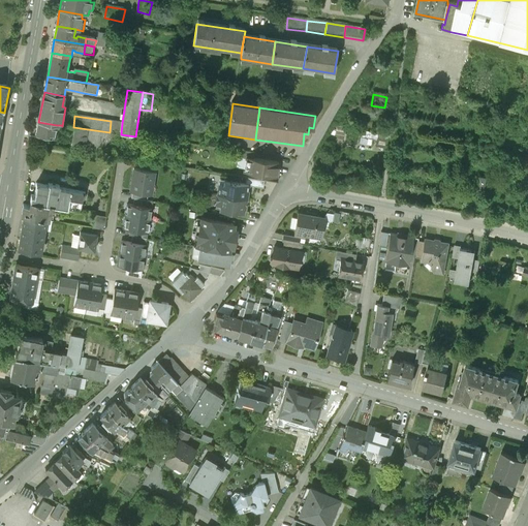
[(122,123),(111,121),(110,132),(117,133),(121,134),(122,123)]
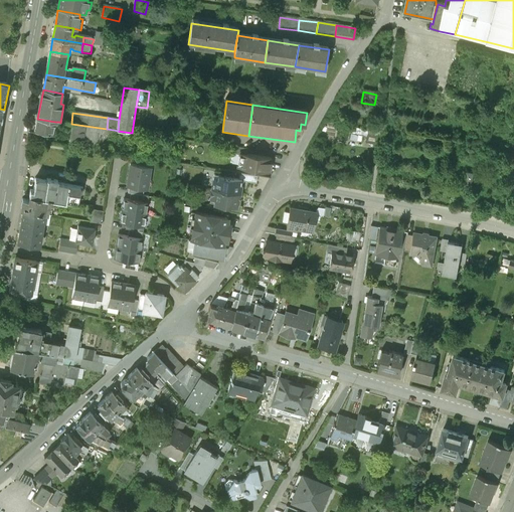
[(55,122),(37,119),(35,132),(53,135),(55,122)]
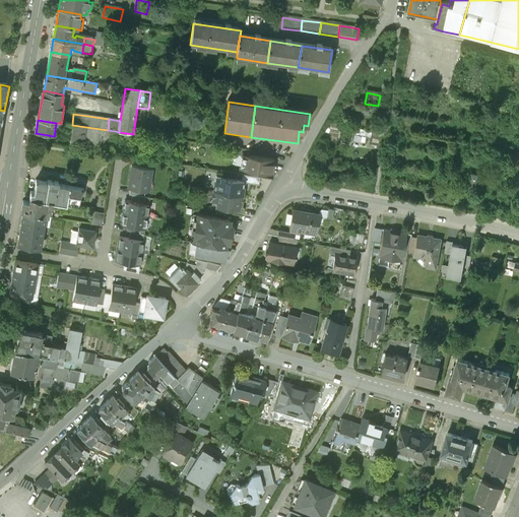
[(61,124),(61,123),(60,128),(72,130),(70,144),(113,150),(113,149),(112,149),(113,148),(112,148),(115,131),(108,130),(72,125),(61,124)]
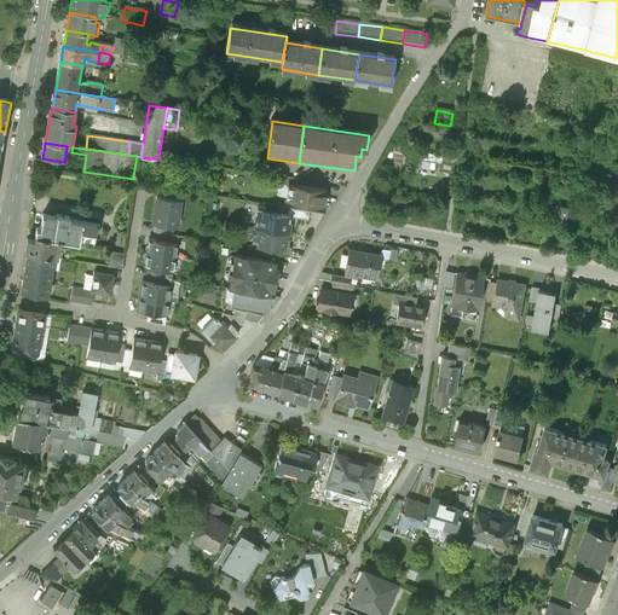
[(451,161),(422,155),(420,162),(438,166),(435,173),(449,175),(451,161)]
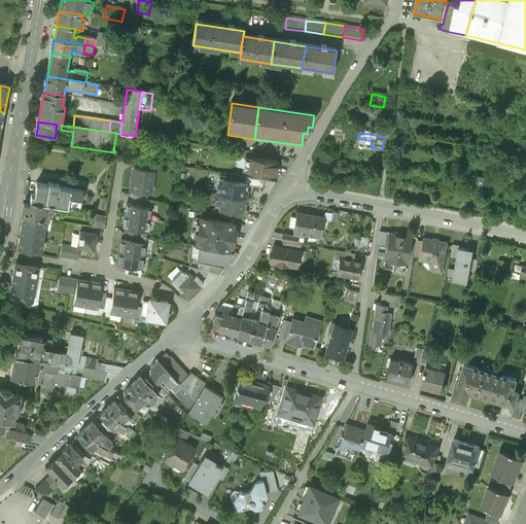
[(253,161),(246,160),(244,172),(277,177),(279,164),(253,161)]
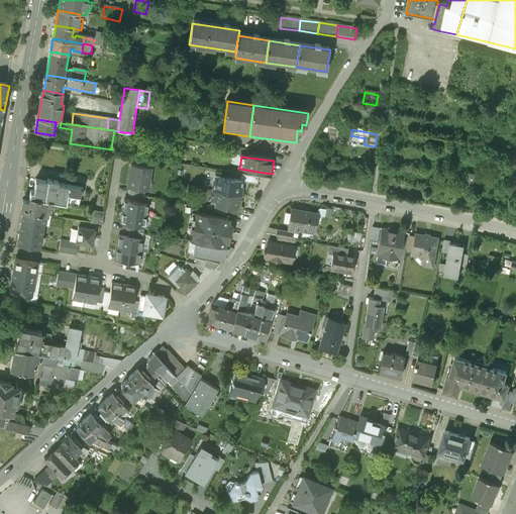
[(155,162),(142,160),(141,168),(151,170),(153,170),(155,162)]
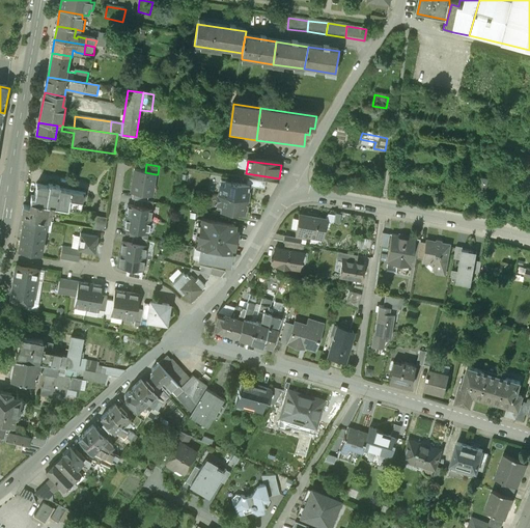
[(145,172),(135,171),(132,193),(134,193),(149,196),(152,196),(156,174),(145,172)]
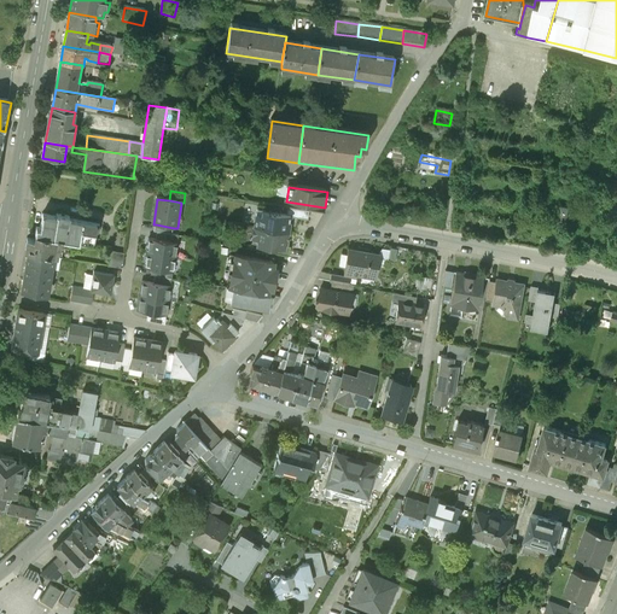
[(256,229),(289,234),(291,217),(258,212),(256,229)]
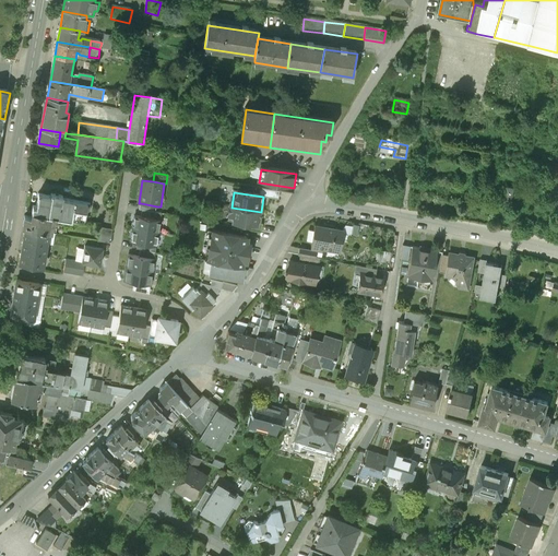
[(63,198),(51,196),(51,199),(38,197),(36,209),(34,209),(33,214),(55,219),(91,224),(94,205),(63,201),(63,198)]
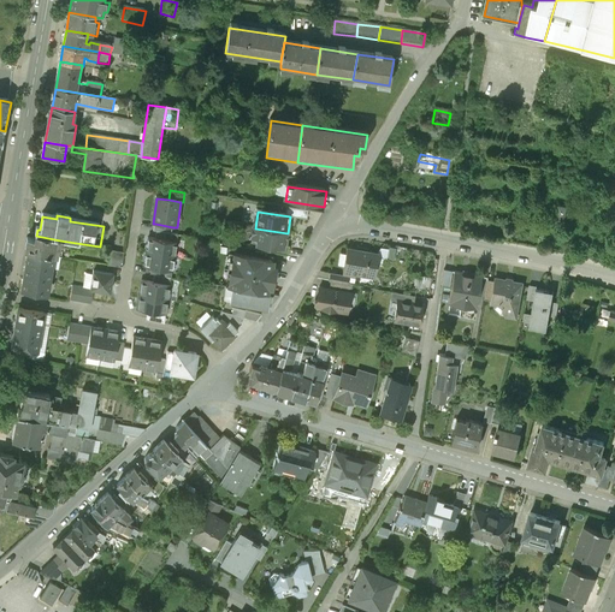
[(173,227),(155,224),(154,233),(158,233),(172,236),(173,227)]
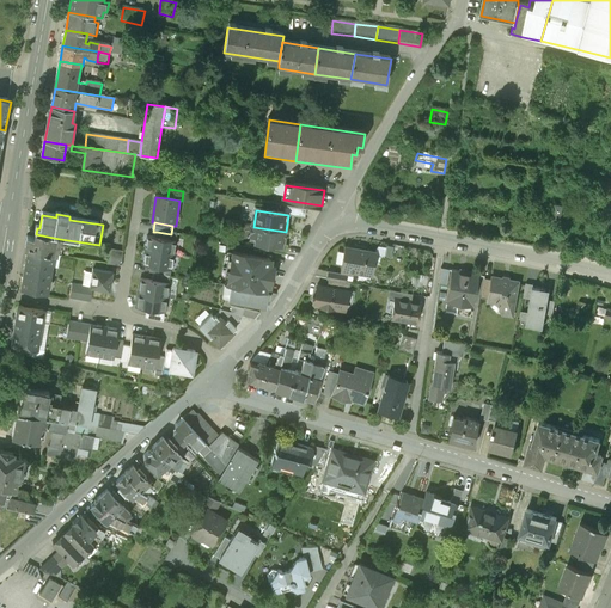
[(286,232),(254,227),(251,238),(257,239),(257,244),(272,246),(273,246),(273,245),(282,246),(282,243),(285,243),(286,232)]
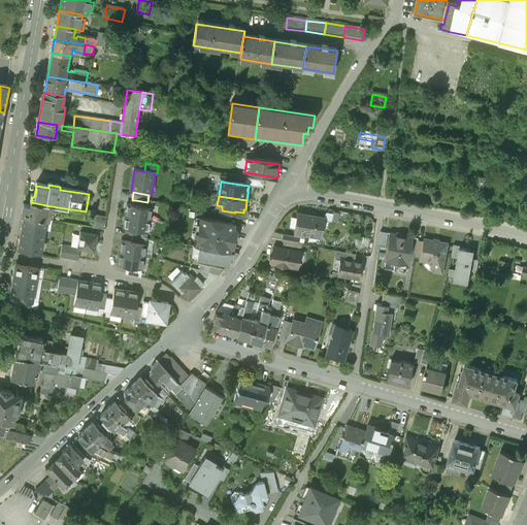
[(147,202),(135,200),(134,206),(152,209),(153,203),(147,202)]
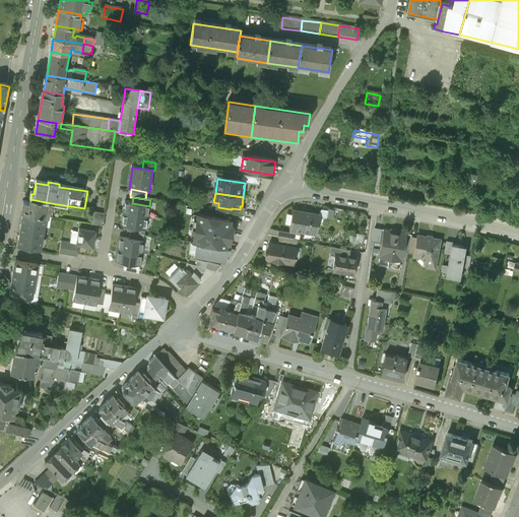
[(51,203),(30,199),(29,203),(23,202),(21,213),(24,214),(46,217),(49,218),(51,203)]
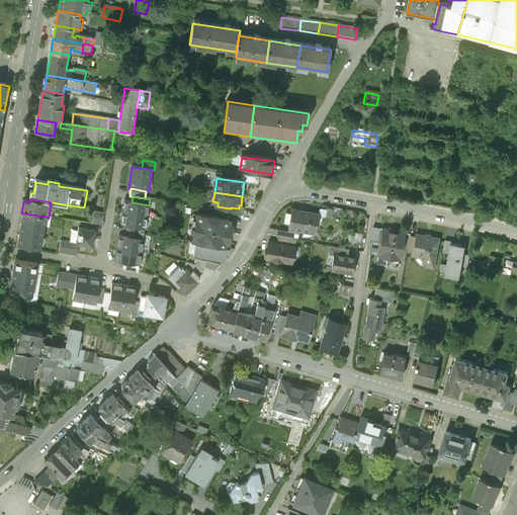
[(132,202),(125,201),(123,213),(148,218),(149,205),(132,202)]
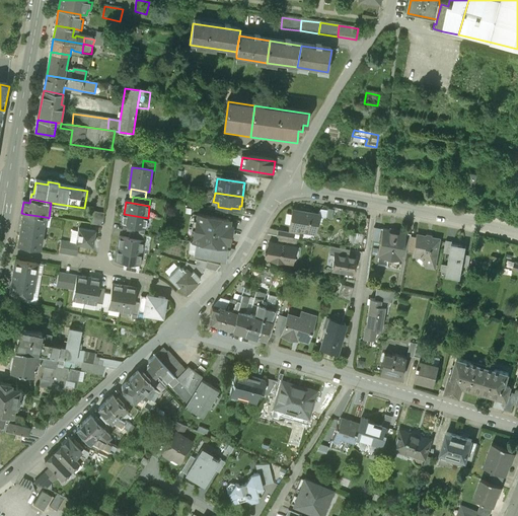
[(239,209),(231,208),(231,209),(230,209),(229,215),(242,217),(244,210),(239,209)]
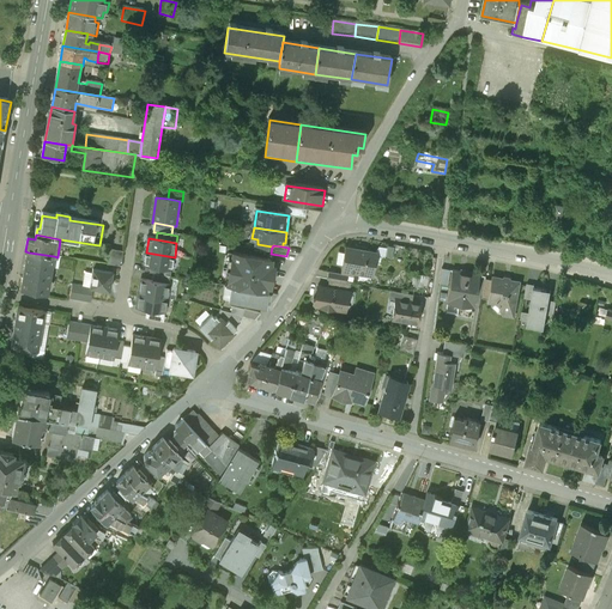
[(376,254),(346,249),(341,272),(373,278),(373,272),(375,269),(376,267),(374,265),(376,254)]
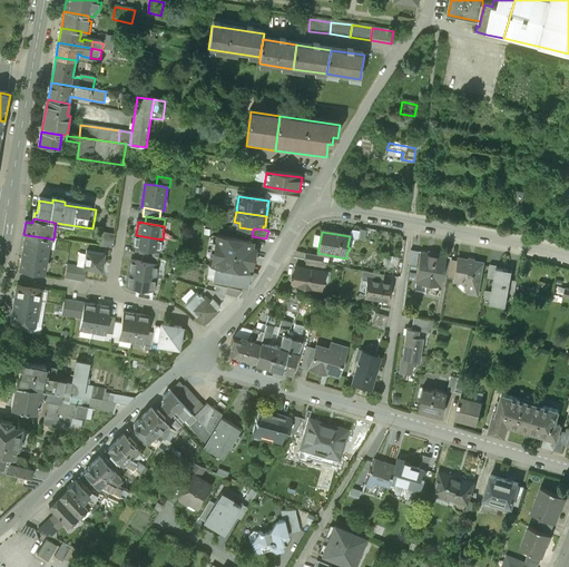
[(50,238),(27,235),(25,246),(48,251),(50,238)]
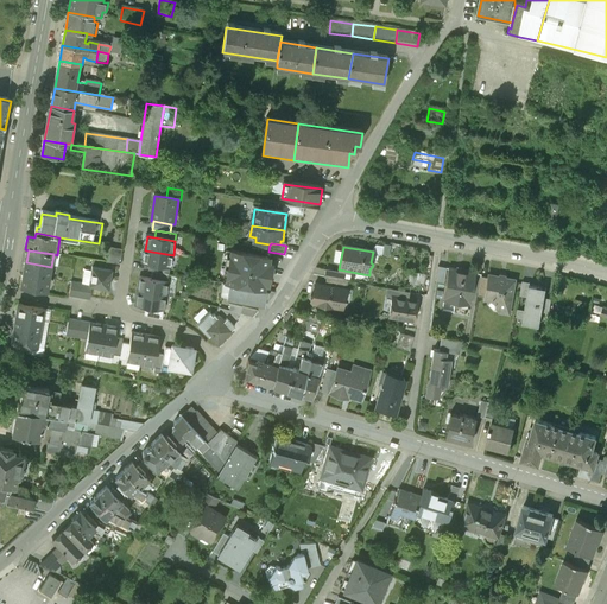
[(174,255),(145,250),(143,265),(150,266),(171,268),(174,255)]
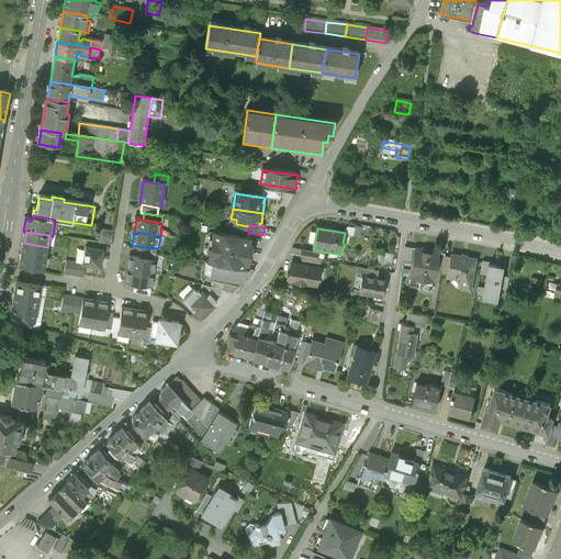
[(249,241),(214,234),(210,264),(244,270),(245,263),(246,263),(249,260),(250,250),(248,248),(249,241)]
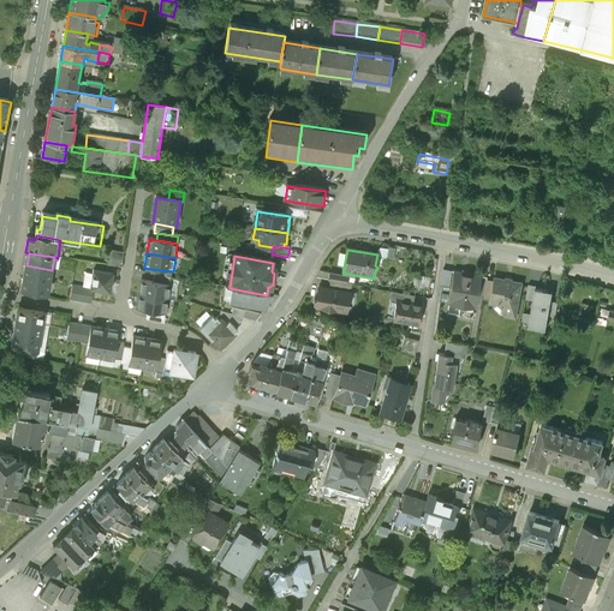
[(112,267),(95,264),(94,271),(111,274),(112,267)]
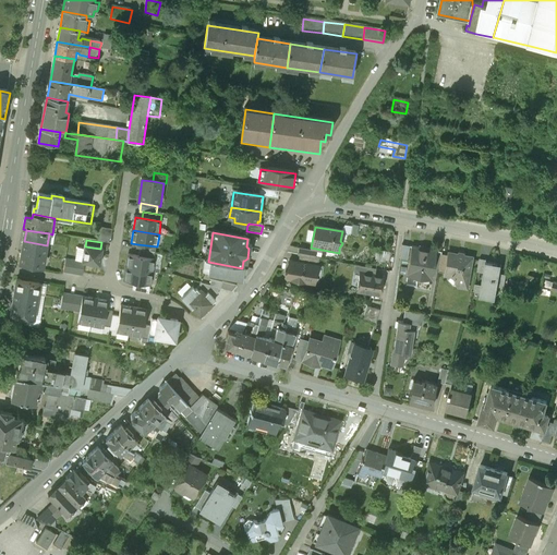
[(47,245),(24,241),(22,253),(46,256),(47,245)]
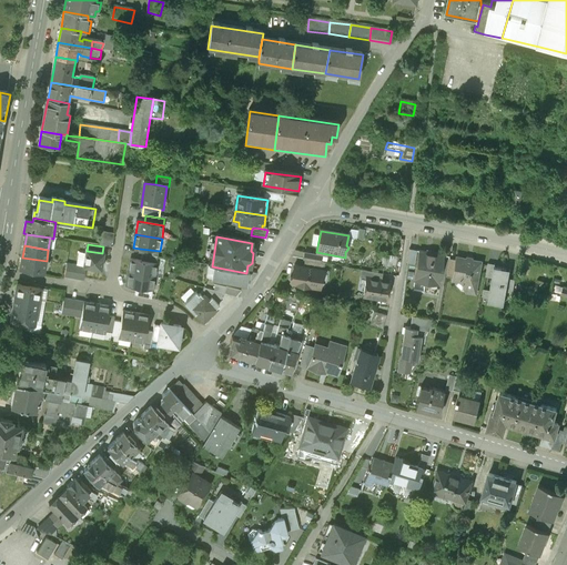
[(160,251),(140,249),(139,255),(159,258),(160,251)]
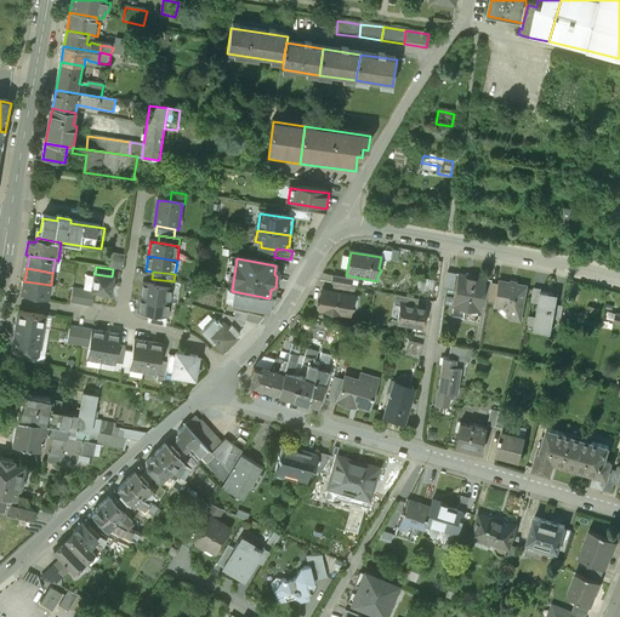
[(112,276),(95,274),(94,279),(87,278),(84,291),(89,292),(91,292),(95,293),(112,296),(115,278),(112,276)]
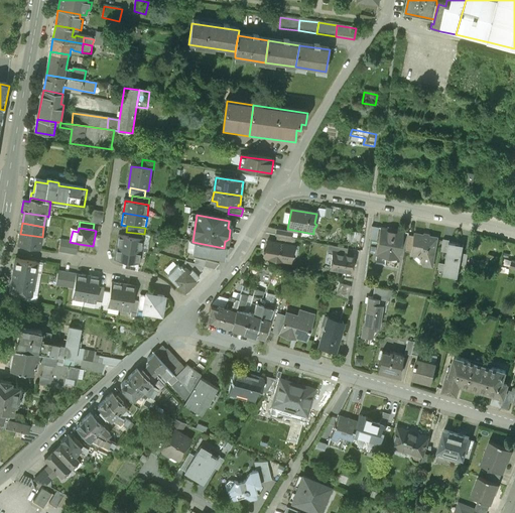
[(403,233),(382,230),(377,255),(388,256),(388,255),(397,257),(397,258),(398,258),(403,233)]
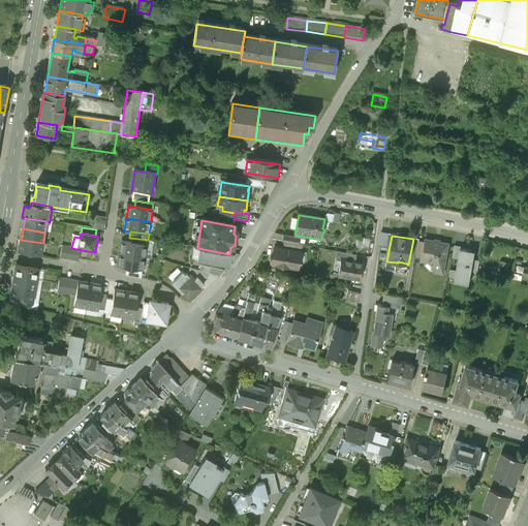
[(300,240),(284,237),(283,243),(299,246),(300,240)]
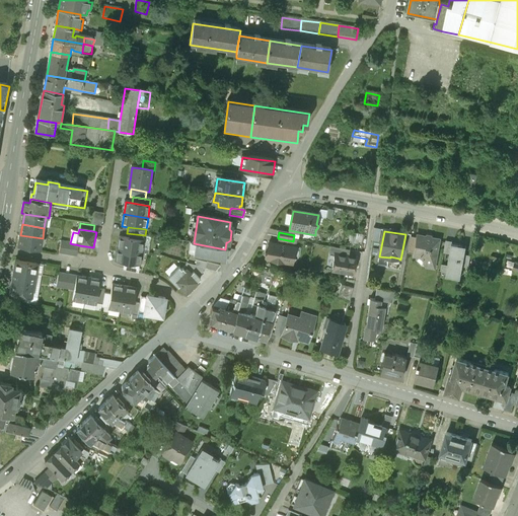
[(145,235),(131,233),(130,240),(143,242),(145,235)]
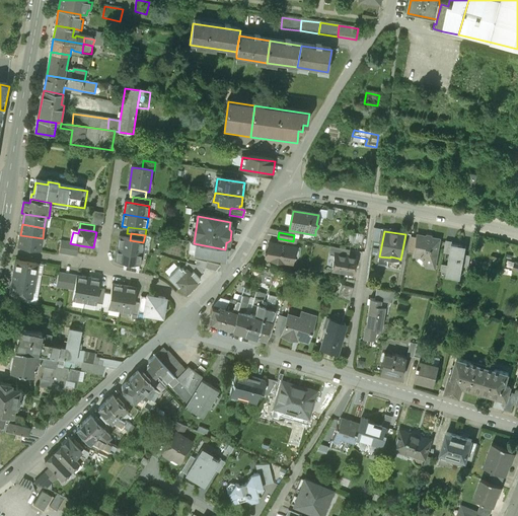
[(43,238),(20,235),(18,246),(41,249),(43,238)]
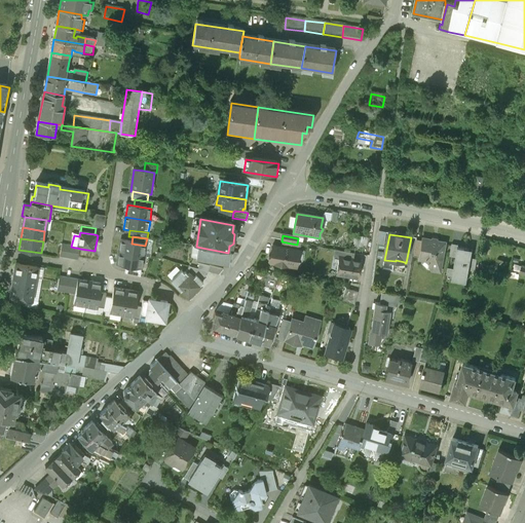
[(422,243),(416,240),(414,257),(419,259),(422,243)]
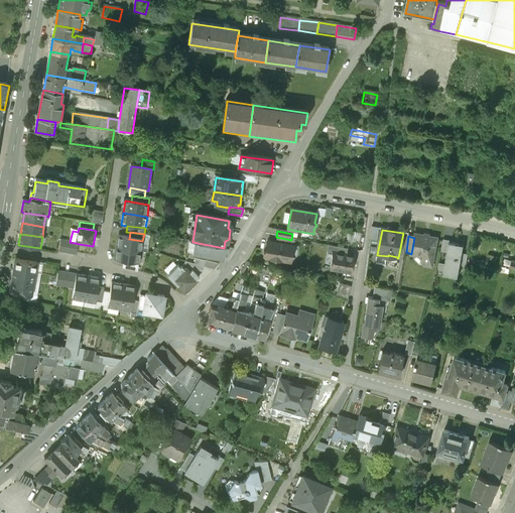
[(437,240),(415,236),(414,238),(411,254),(411,255),(417,256),(423,260),(425,265),(432,267),(437,240)]
